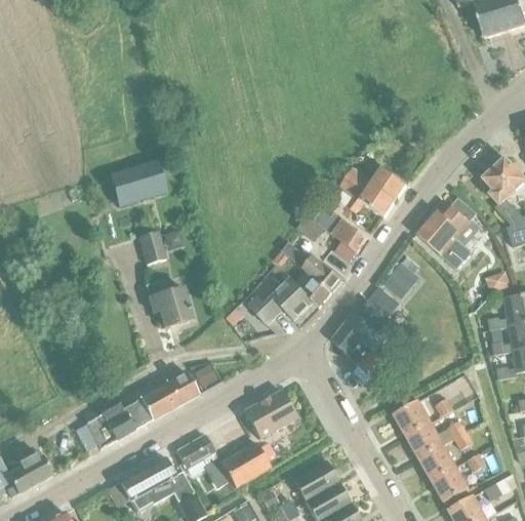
[(456,0),(458,6),(473,2),(484,36),(509,29),(498,0),(456,0)]
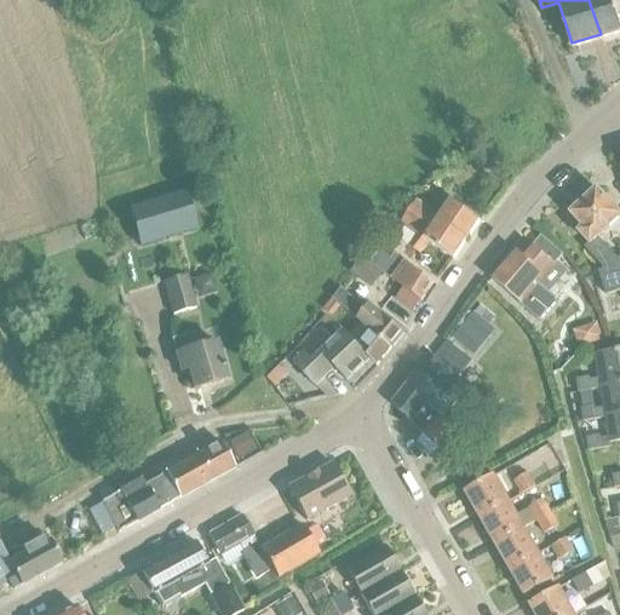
[(589,0),(601,34),(619,27),(619,0),(589,0)]
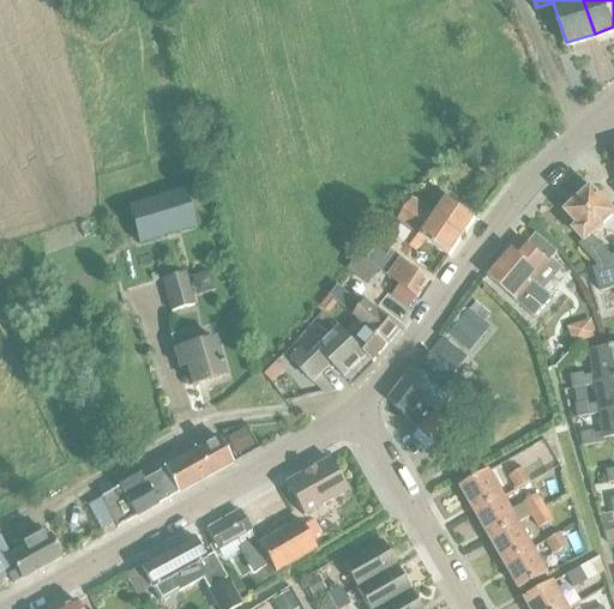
[(594,264),(601,287),(613,283),(613,252),(594,231),(613,212),(613,206),(594,184),(566,209),(581,222),(575,227),(585,237),(579,242),(595,259),(596,258),(599,263),(594,264)]
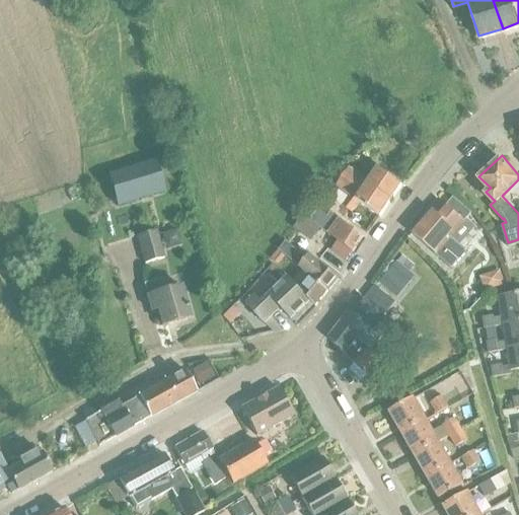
[(155,157),(107,172),(118,204),(165,190),(155,157)]
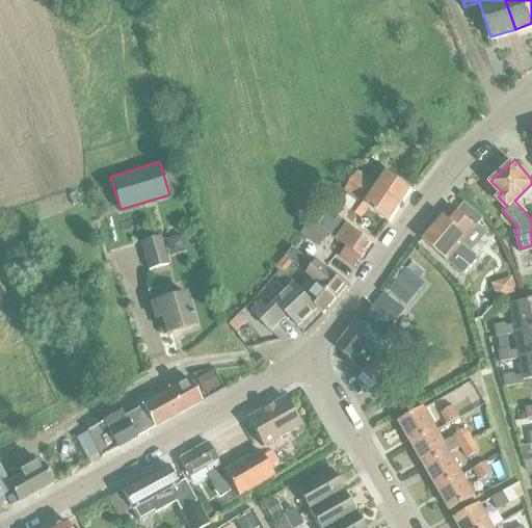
[(368,205),(390,219),(414,186),(389,169),(379,183),(357,168),(344,188),(358,198),(354,204),(350,208),(361,215),(368,205)]
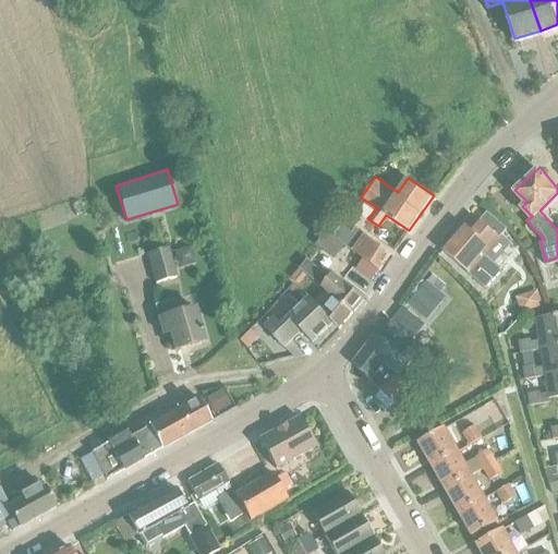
[(464,223),(445,247),(471,268),(469,272),(486,287),(501,267),(484,253),(500,235),(481,218),(471,229),(464,223)]
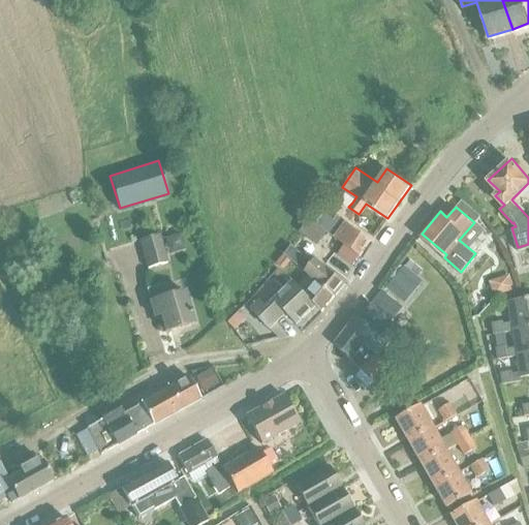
[(316,222),(330,232),(360,253),(370,239),(347,221),(337,214),(334,218),(324,211),(316,222)]
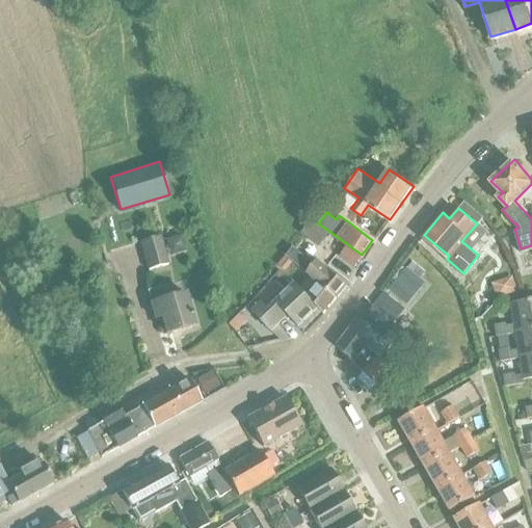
[(139,239),(148,267),(167,262),(159,234),(139,239)]
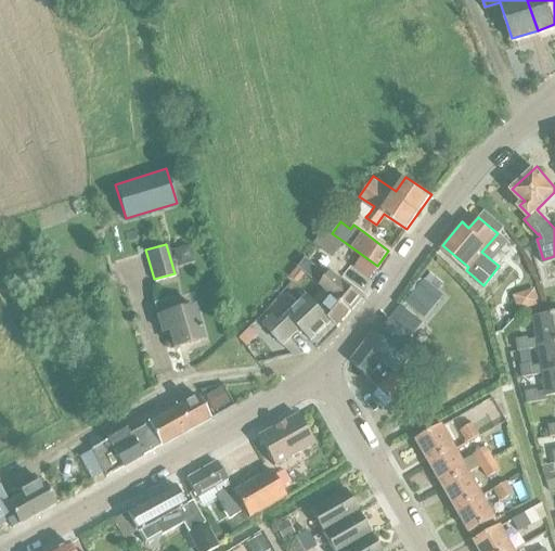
[(322,282),(334,294),(352,308),(364,294),(331,271),(328,274),(308,256),(300,265),(315,278),(322,282)]
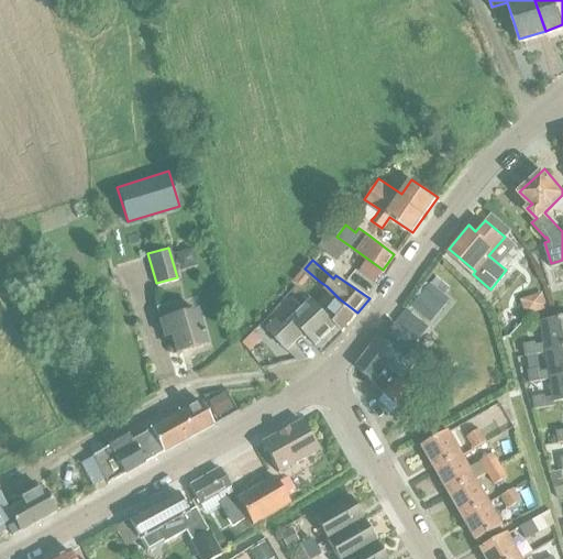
[(455,289),(438,274),(417,299),(434,314),(455,289)]
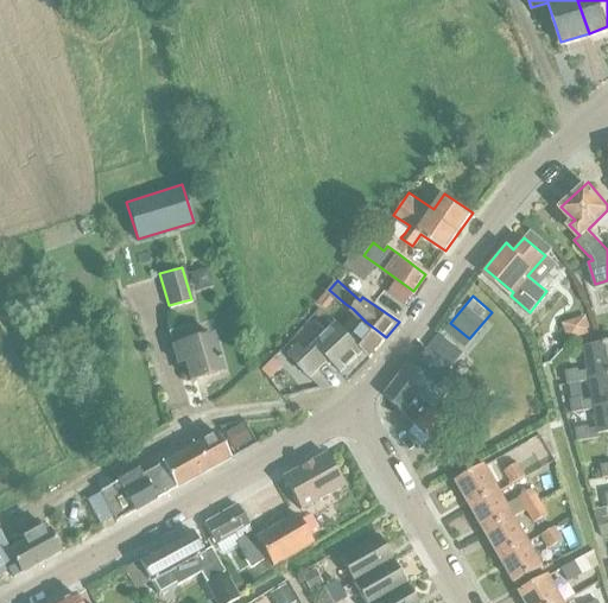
[(346,318),(353,309),(346,304),(339,313),(346,318)]
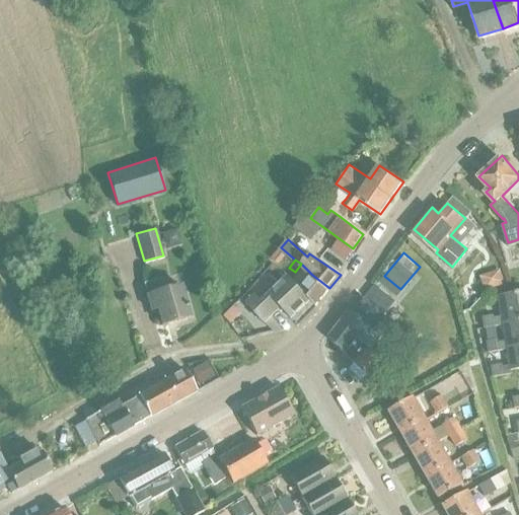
[(484,269),(490,284),(509,277),(504,262),(484,269)]
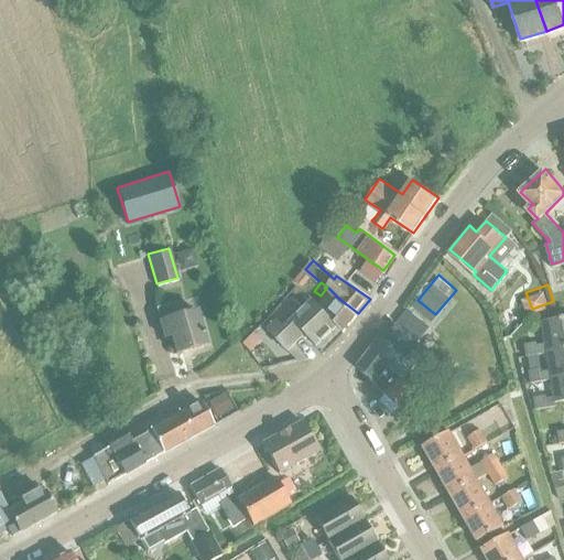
[(323,297),(318,302),(338,324),(344,330),(358,313),(339,299),(337,297),(329,289),(323,297)]
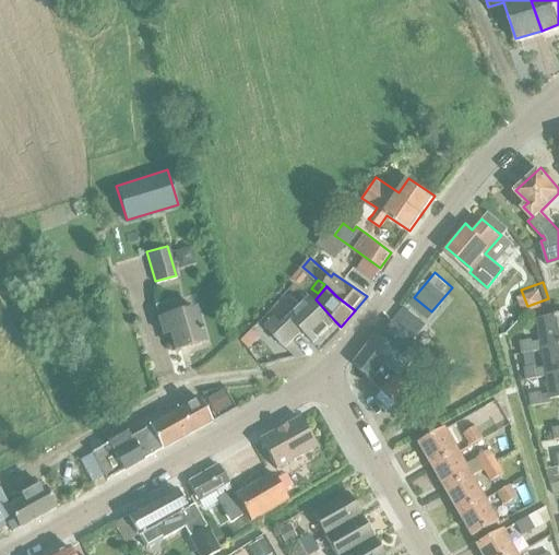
[(274,314),(264,323),(274,335),(285,345),(301,329),(313,342),(335,321),(316,299),(310,294),(282,321),(274,314)]
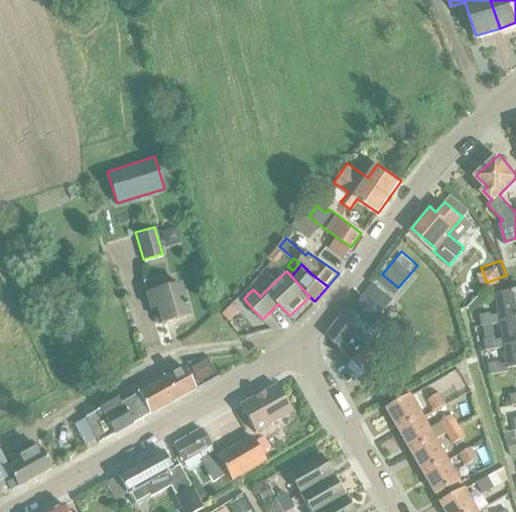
[(156,305),(160,322),(187,313),(179,282),(163,287),(159,275),(142,279),(150,306),(156,305)]
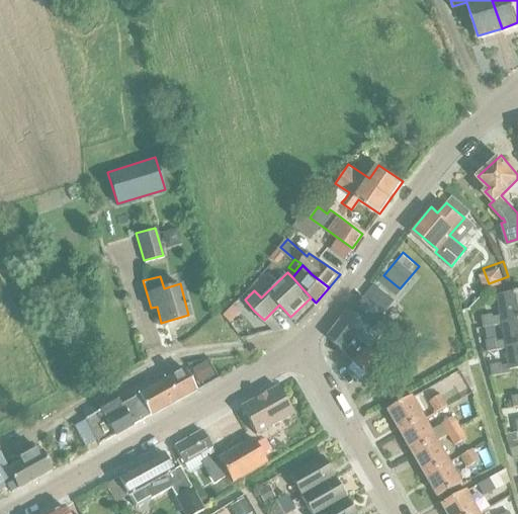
[(502,322),(517,319),(517,288),(498,292),(501,313),(493,315),(493,313),(482,314),(484,325),(502,322)]
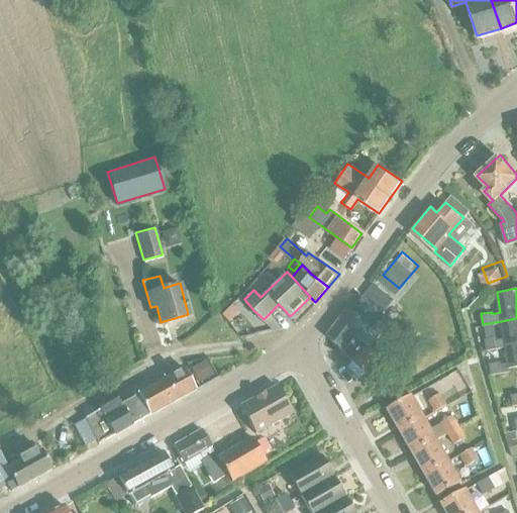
[(349,307),(328,333),(329,334),(330,334),(331,336),(351,356),(372,377),(386,357),(372,346),(381,334),(372,327),(383,313),(365,295),(352,309),(349,307)]
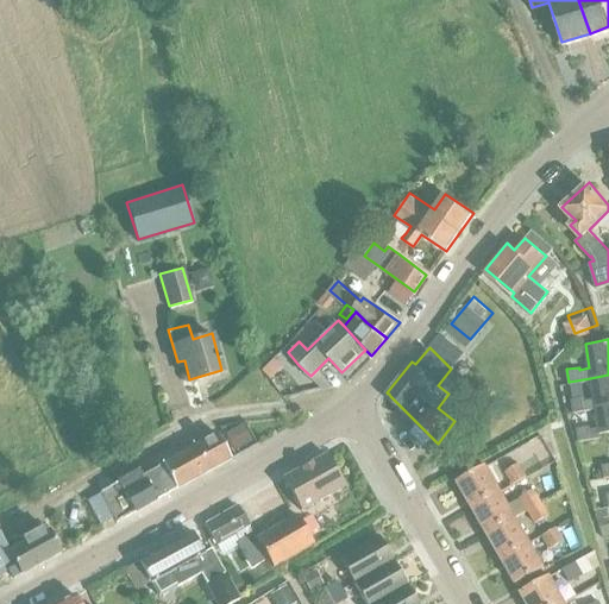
[(573,411),(596,407),(608,404),(608,375),(590,378),(594,397),(584,398),(584,396),(571,397),(573,411)]
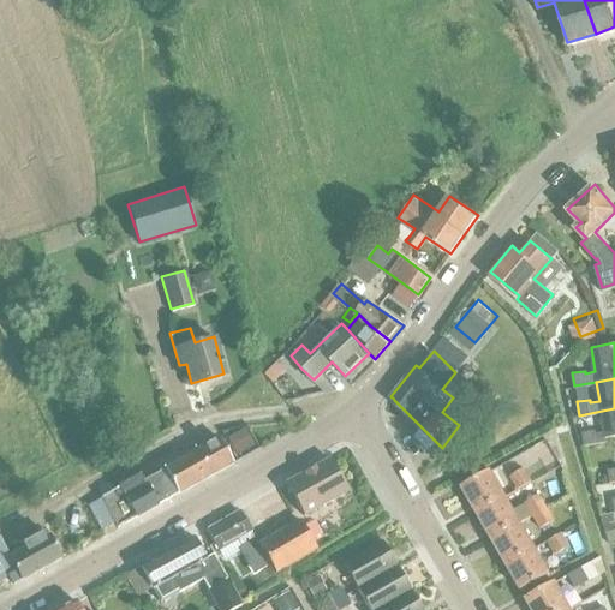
[(614,408),(602,411),(604,430),(595,431),(595,429),(583,430),(584,443),(608,440),(608,436),(614,434),(614,408)]
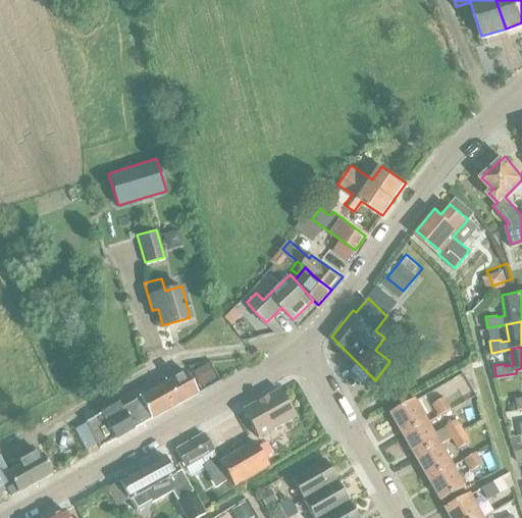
[(206,361),(193,369),(201,383),(215,376),(206,361)]
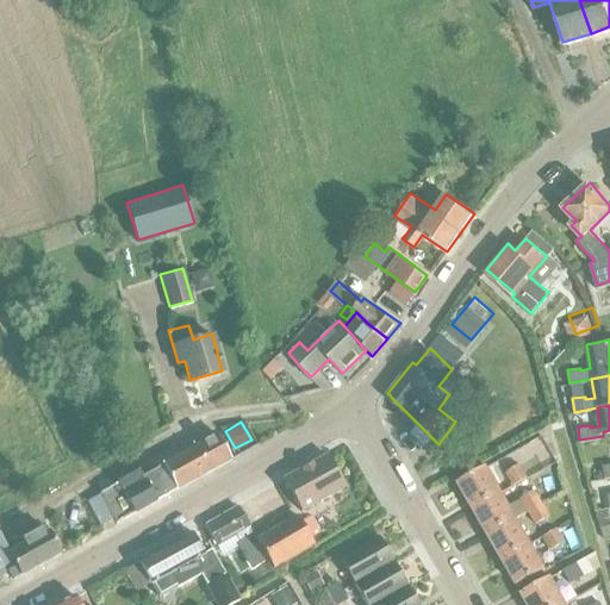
[(163,463),(156,467),(169,491),(230,456),(218,432),(178,455),(174,448),(160,456),(163,463)]
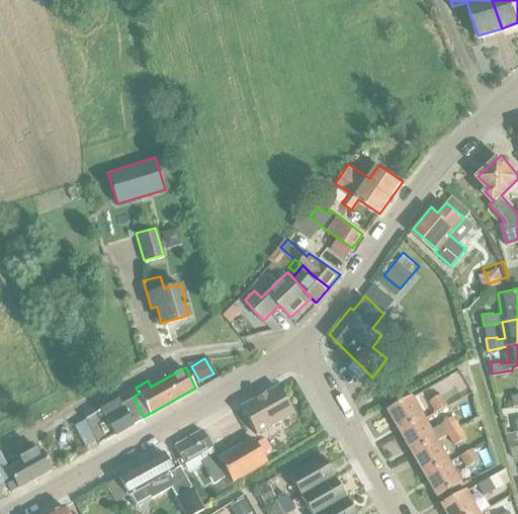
[(450,388),(469,381),(464,367),(445,373),(450,388)]
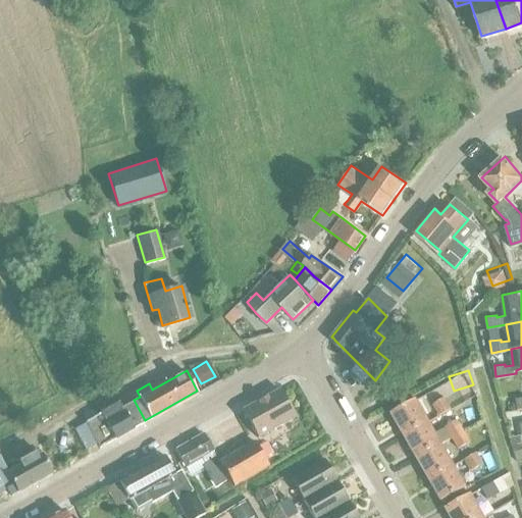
[(243,410),(258,437),(295,415),(279,387),(243,410)]
